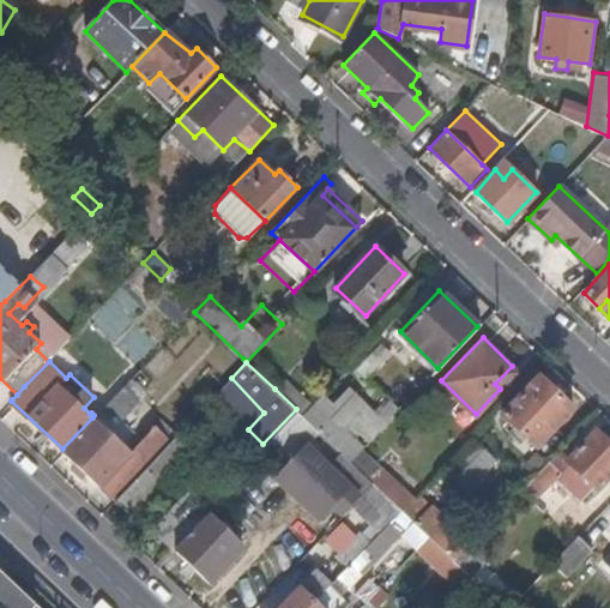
[(500,389),(519,371),(512,366),(495,384),(500,389)]
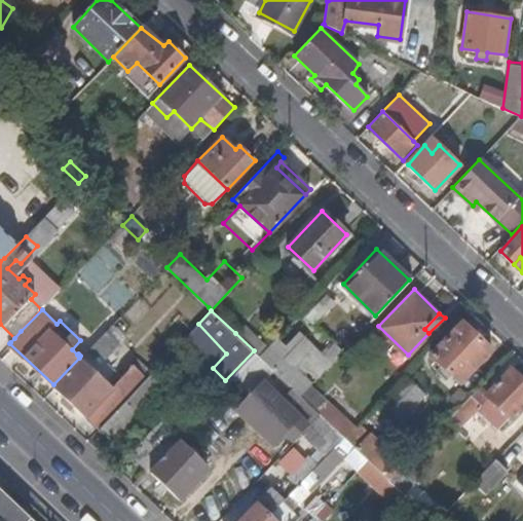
[(490,350),(460,321),(428,355),(458,383),(490,350)]
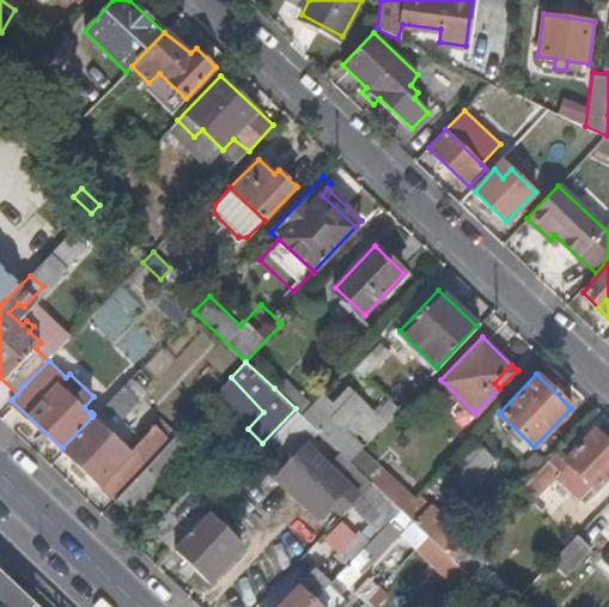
[(122,414),(139,400),(134,395),(144,386),(134,375),(108,402),(122,414)]
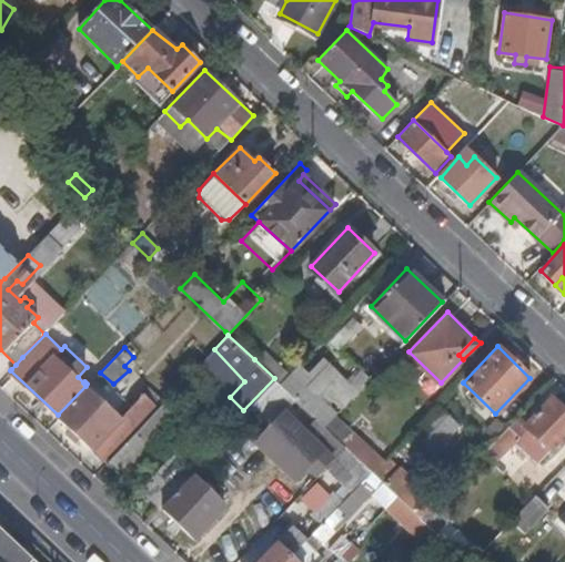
[(292,371),(266,347),(254,359),(274,378),(275,379),(279,381),(280,381),(281,381),(282,381),(292,371)]
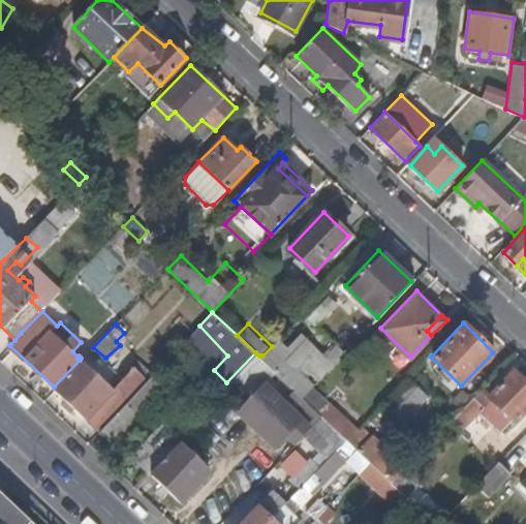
[(227,356),(199,326),(179,347),(221,388),(226,382),(214,370),(227,356)]
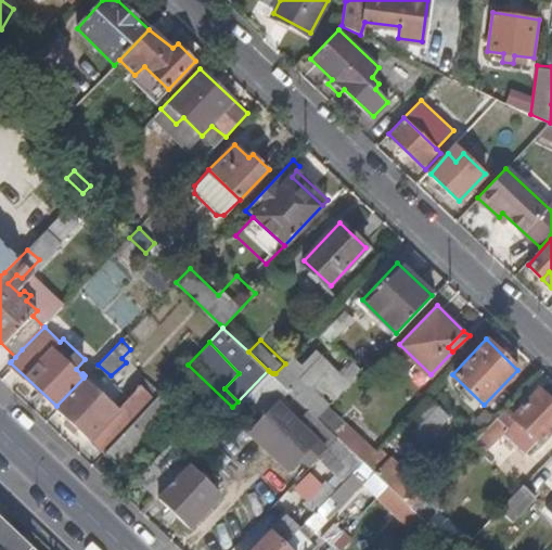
[(324,371),(331,365),(316,349),(299,365),(292,357),(285,363),(276,373),(277,373),(277,374),(277,375),(277,376),(277,378),(276,378),(289,388),(308,408),(317,416),(329,404),(320,395),(309,385),(324,371)]
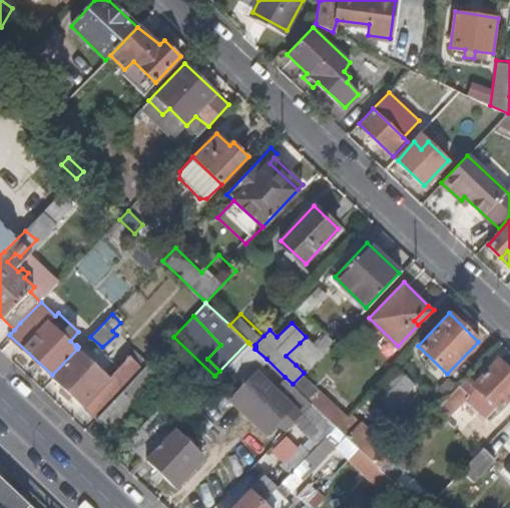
[(311,365),(333,342),(324,333),(309,351),(302,357),(311,365)]
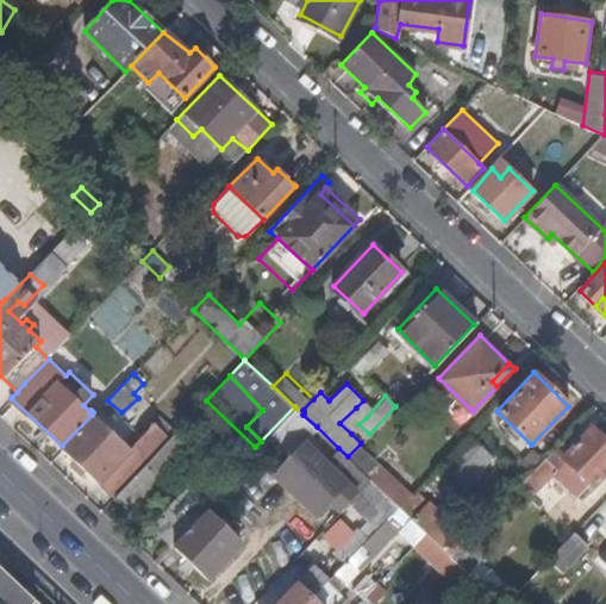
[(295,408),(267,437),(288,458),(304,441),(317,427),(303,415),(300,412),(299,410),(295,408)]
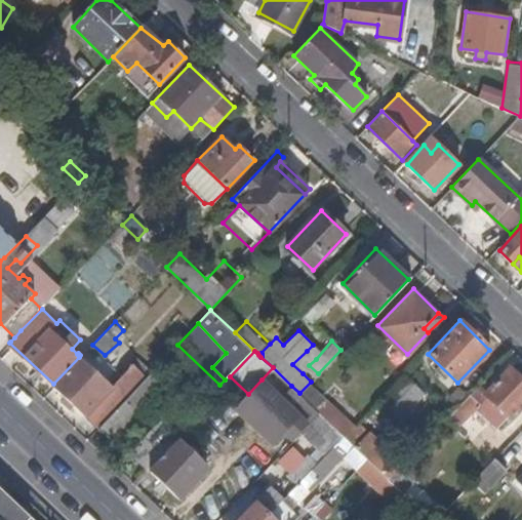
[(309,365),(316,359),(307,351),(292,364),(303,373),(309,365)]
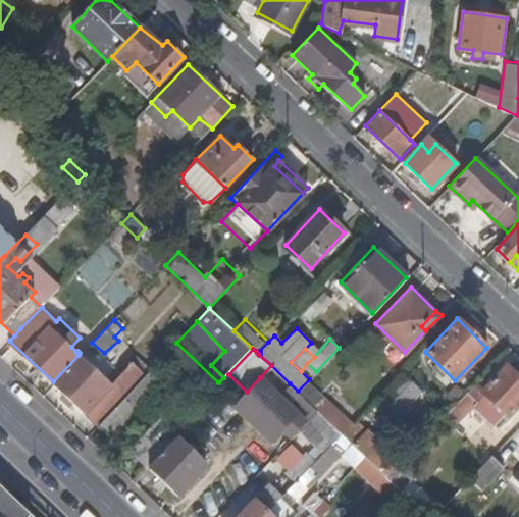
[(99,424),(141,380),(146,375),(132,361),(109,384),(79,355),(53,381),(99,424)]
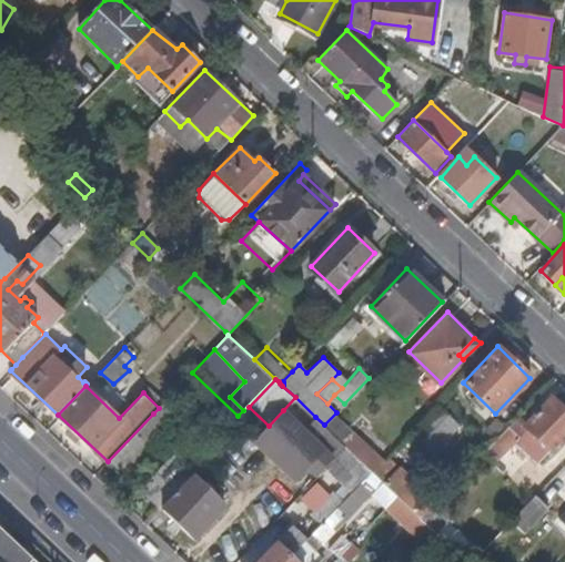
[(564,440),(564,409),(550,396),(523,426),(553,452),(554,453),(564,440)]
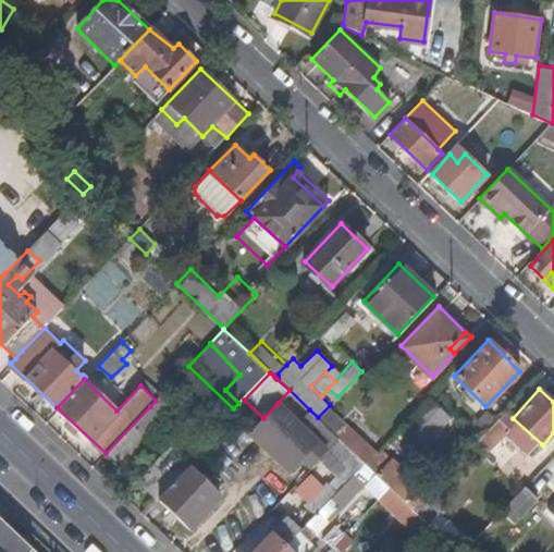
[(121,467),(175,408),(161,395),(156,401),(150,406),(106,453),(121,467)]
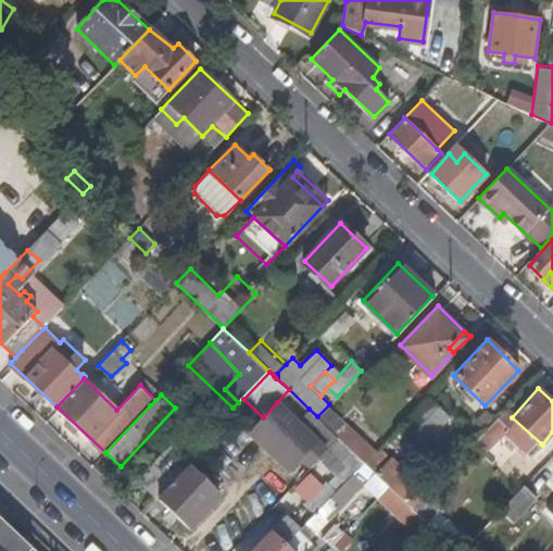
[(418,447),(448,417),(426,397),(399,426),(418,447)]
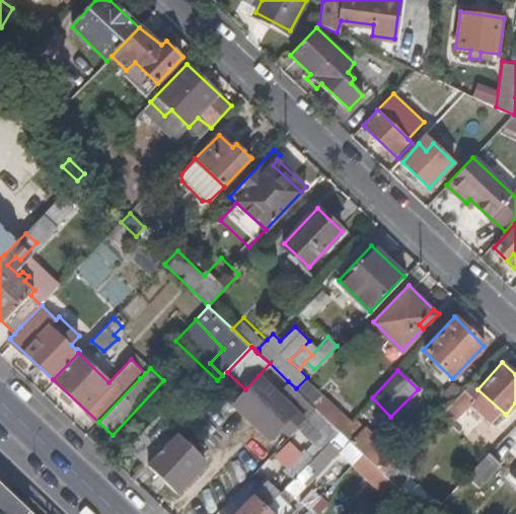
[(296,388),(288,381),(277,392),(259,375),(245,389),(233,402),(270,436),(282,424),(291,433),(316,407),(312,402),(308,399),(296,388)]
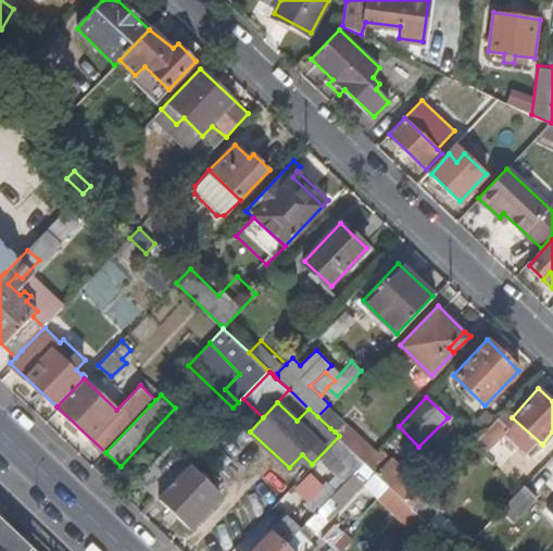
[(491,445),(511,424),(500,414),(480,435),(491,445)]
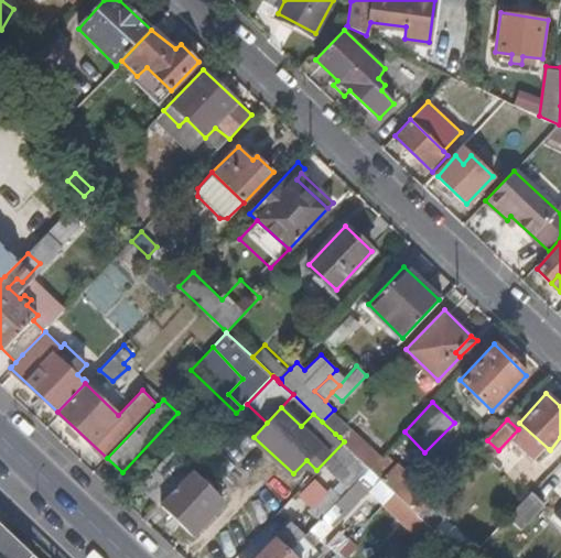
[(380,456),(349,428),(340,437),(344,441),(370,467),(380,456)]
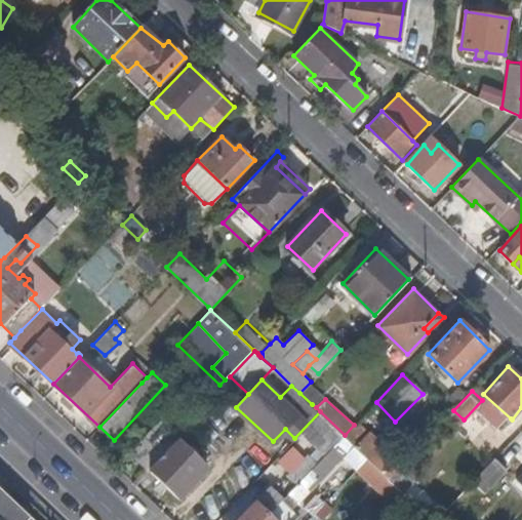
[(464,420),(453,410),(449,414),(447,417),(457,427),(464,420)]
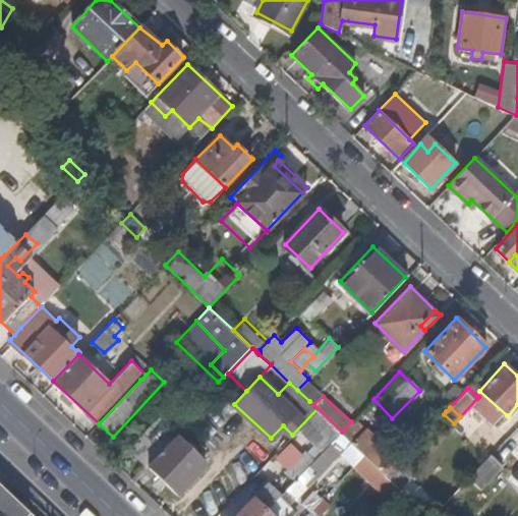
[(149,466),(177,435),(174,433),(158,417),(129,447),(145,462),(149,466)]
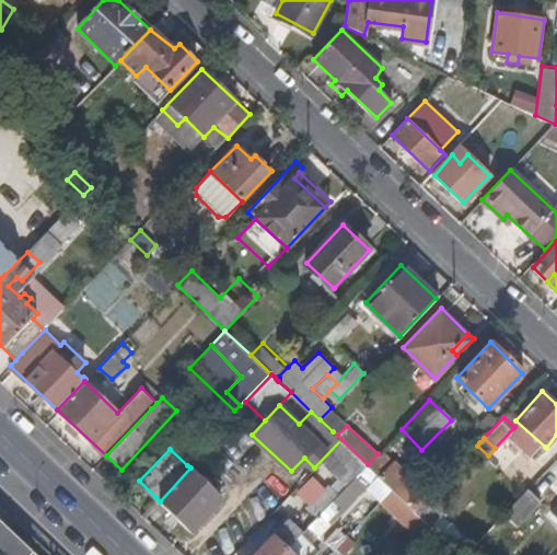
[(430,494),(394,461),(389,464),(378,453),(368,464),(378,474),(383,478),(392,487),(416,510),(430,494)]
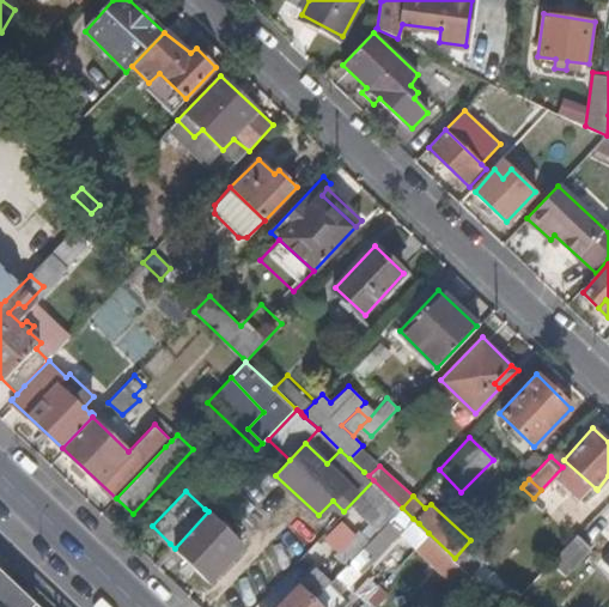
[(347,588),(413,519),(402,508),(343,569),(336,576),(347,588)]
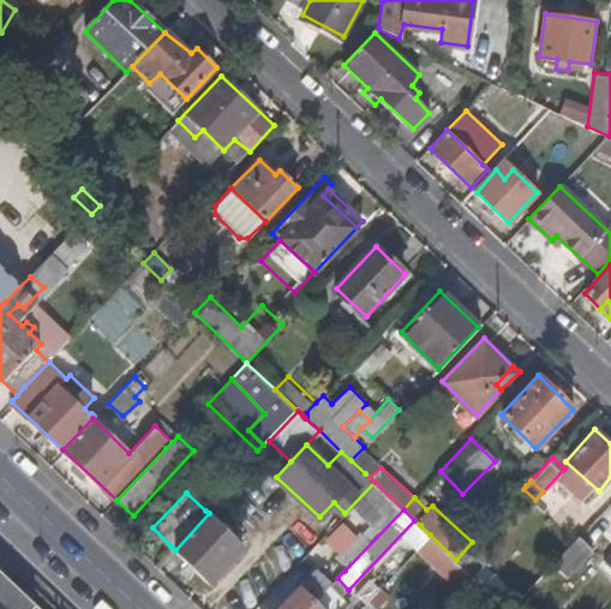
[(209,513),(175,550),(211,583),(245,547),(234,537),(243,529),(233,520),(238,515),(234,512),(221,525),(209,513)]
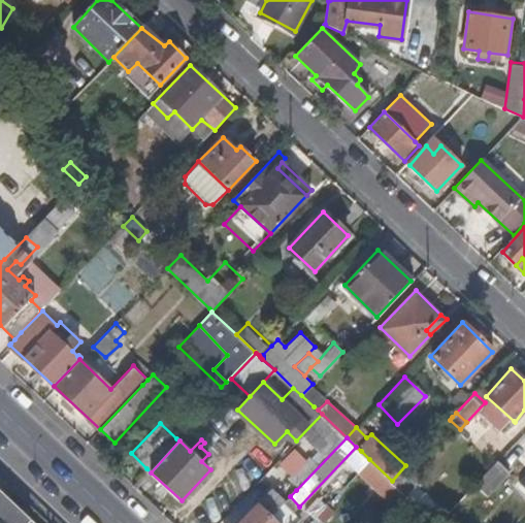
[(369,459),(361,451),(355,456),(364,465),(369,459)]
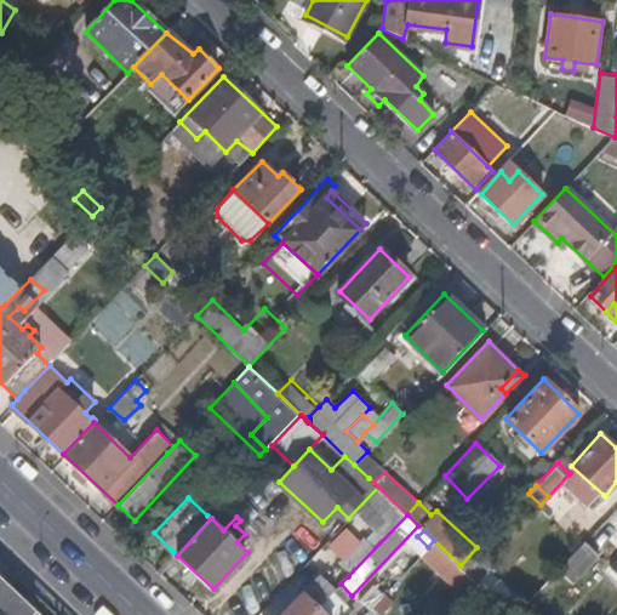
[(160,573),(177,556),(172,551),(155,568),(160,573)]
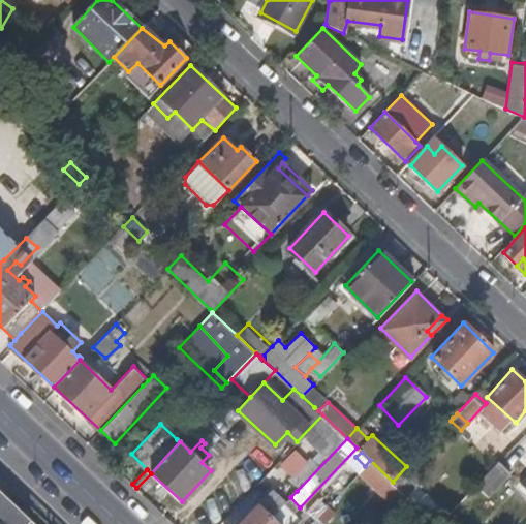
[(240,523),(265,523),(271,518),(279,510),(287,501),(274,489),(240,523)]
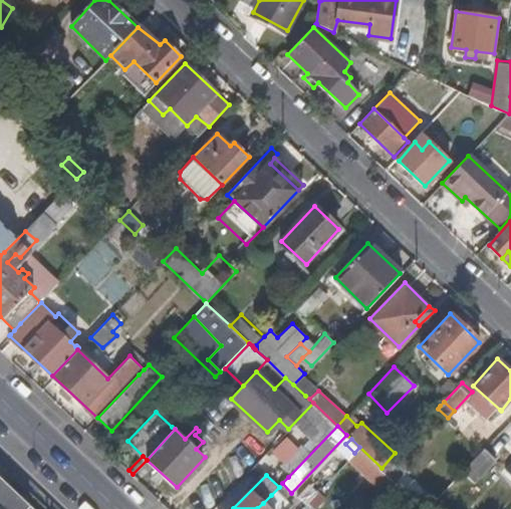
[(29,508),(32,507),(6,482),(0,482),(0,508),(29,508)]
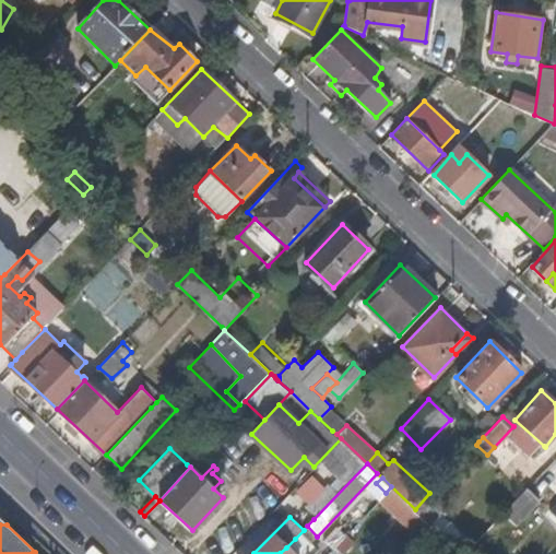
[(340,553),(352,541),(345,533),(326,553),(340,553)]
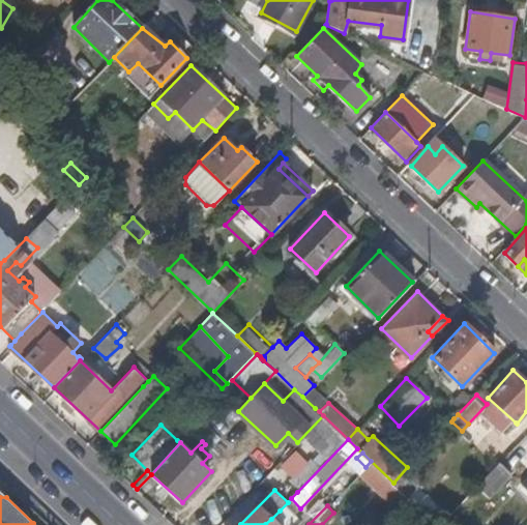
[(437,524),(459,524),(467,517),(457,506),(437,524)]
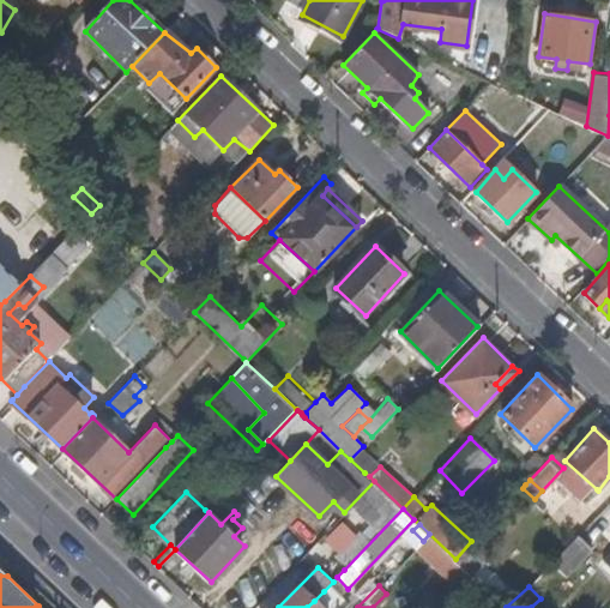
[(340,607),(324,591),(314,601),(322,607),(340,607)]
